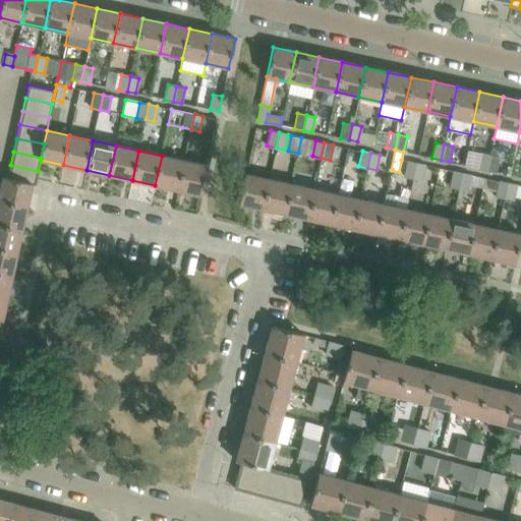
[(478,168),(486,170),(489,155),(481,153),(478,168)]
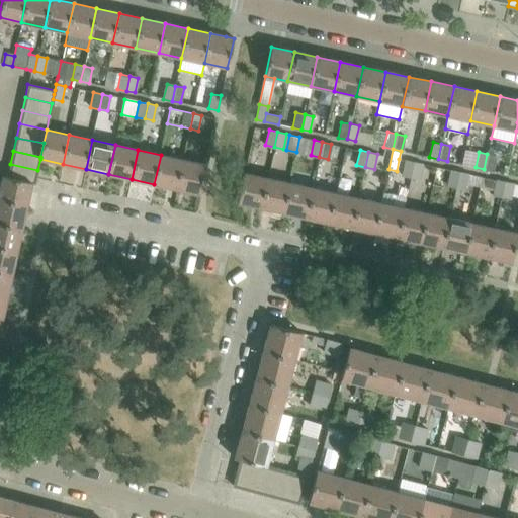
[(496,156),(487,154),(484,169),(493,171),(496,156)]
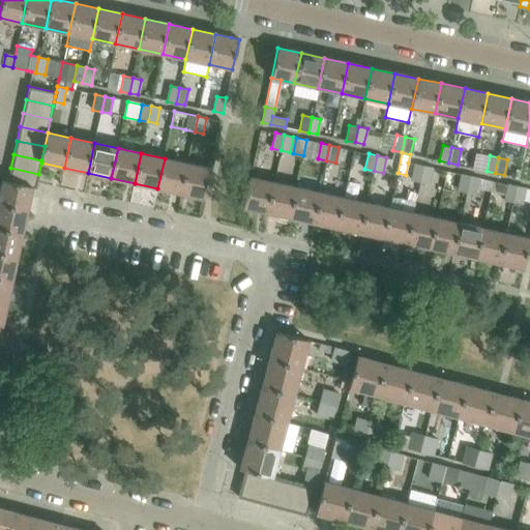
[(157,188),(181,194),(187,164),(165,158),(157,188)]
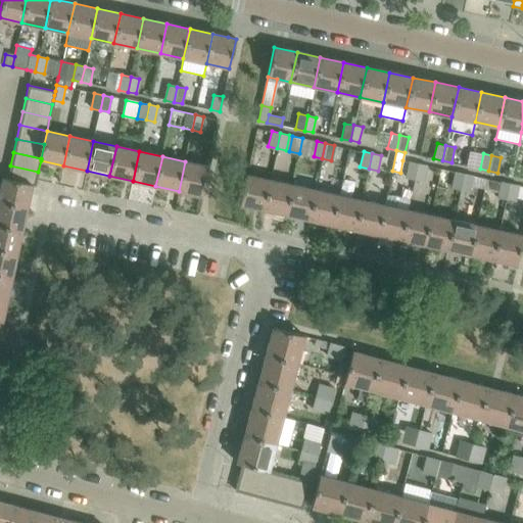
[(179,191),(201,195),(207,165),(185,161),(179,191)]
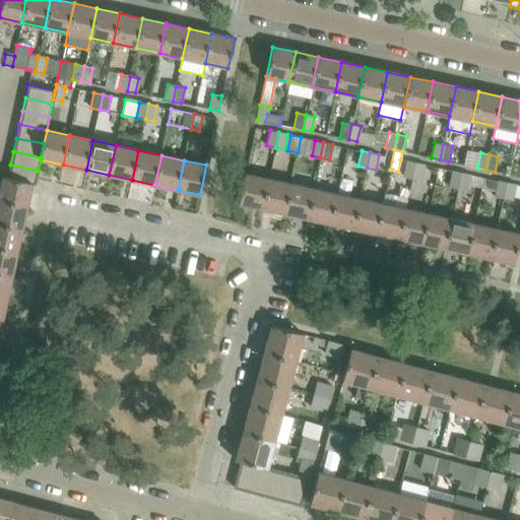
[(403,176),(411,178),(415,163),(406,160),(403,176)]
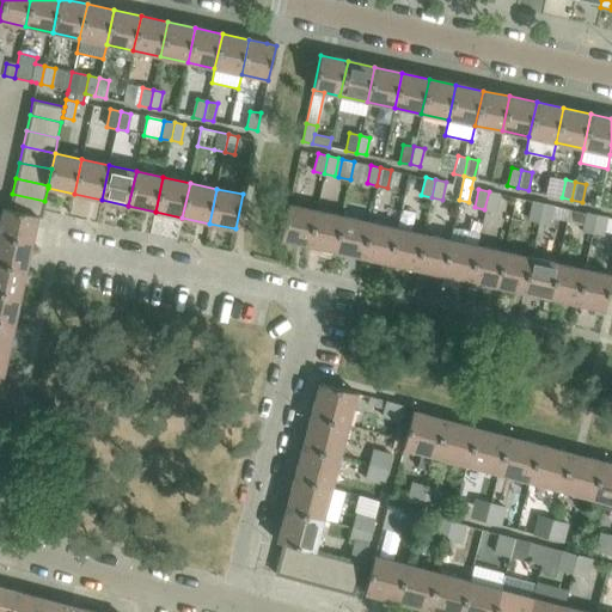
[(499,194),(489,191),(484,209),(495,212),(499,194)]
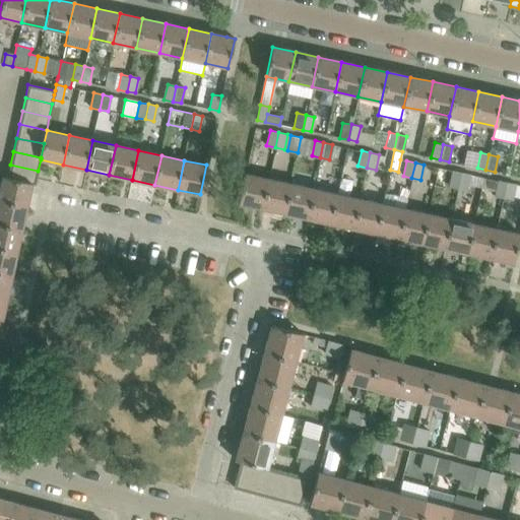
[(10,165),(7,178),(31,183),(35,184),(36,179),(38,171),(10,165)]
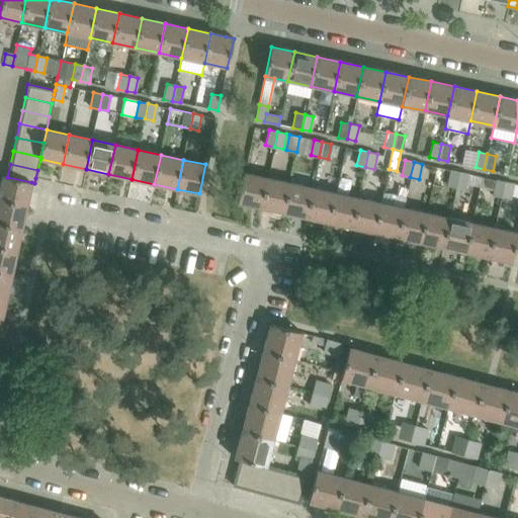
[(447,185),(455,187),(459,172),(450,170),(447,185)]
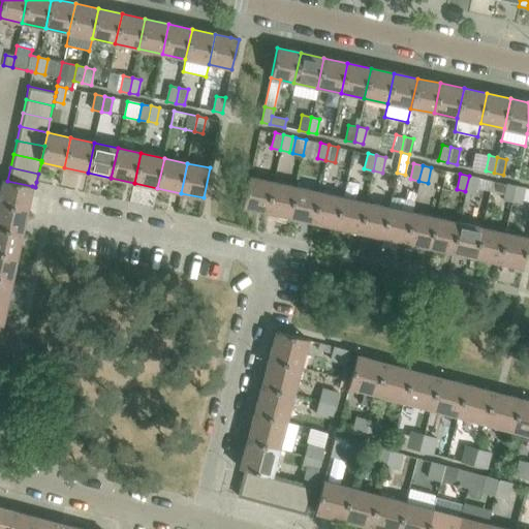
[(477,178),(469,176),(465,191),(474,192),(477,178)]
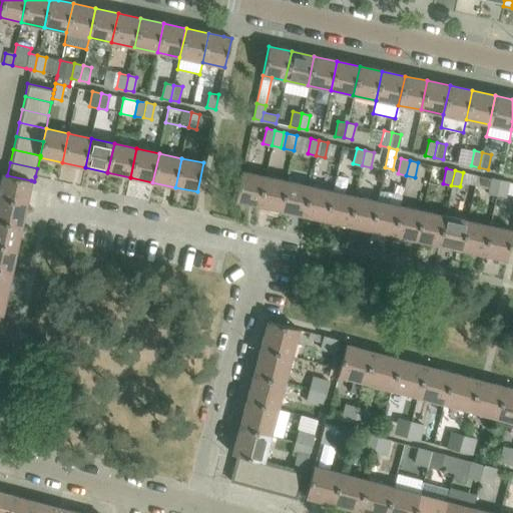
[(235,200),(258,205),(264,176),(241,171),(235,200)]
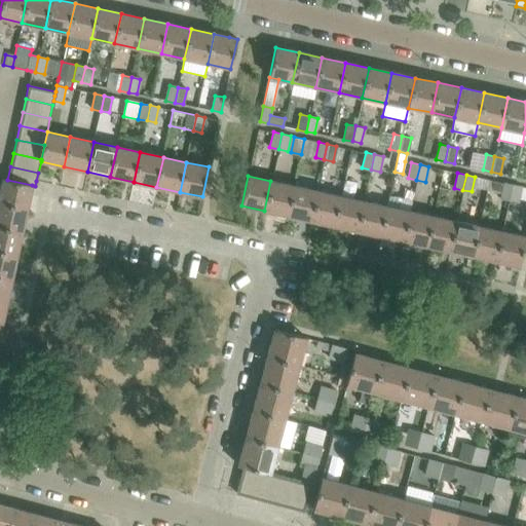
[(0,187),(0,202),(27,209),(32,185),(7,180),(2,179),(0,188),(0,187)]
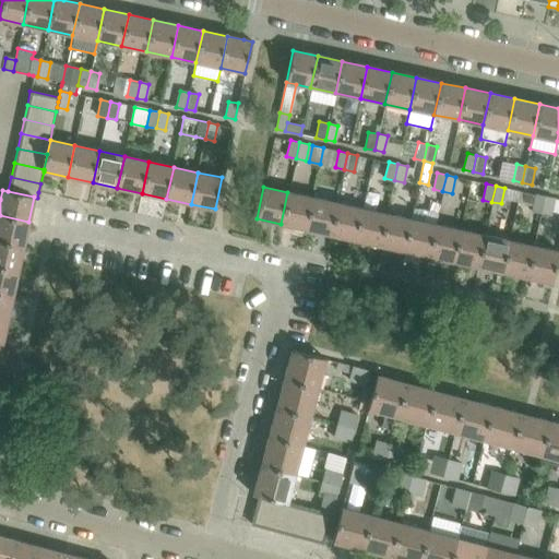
[(306,229),(312,198),(287,192),(281,224),(306,229)]
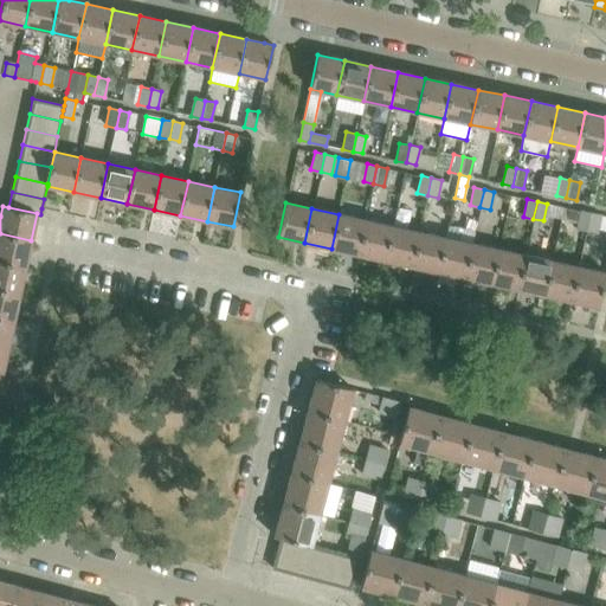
[(578,229),(587,231),(592,213),(581,211),(578,229)]
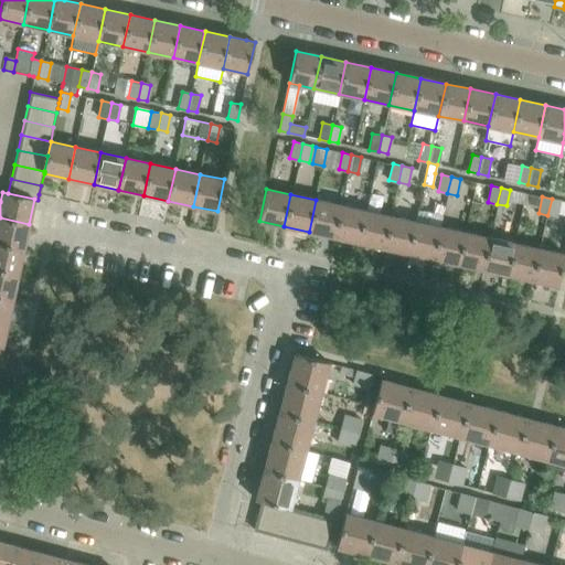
[(561,201),(552,199),(547,215),(557,217),(561,201)]
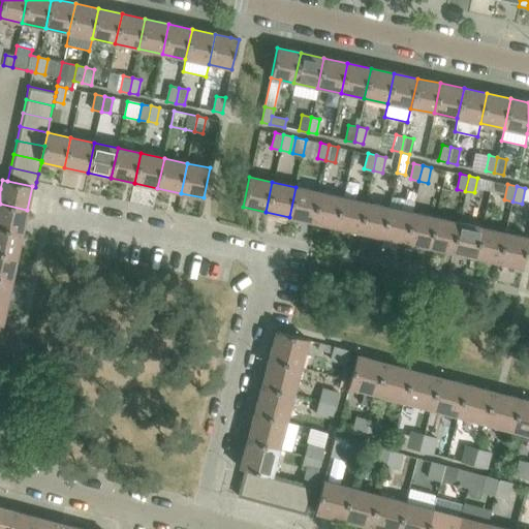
[(289,217),(312,222),(319,191),(296,187),(289,217)]
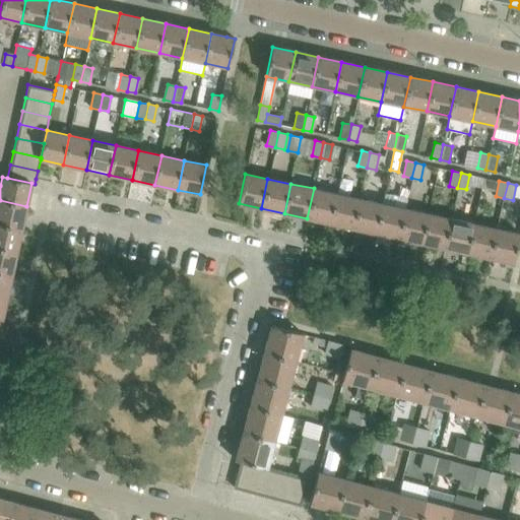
[(330,222),(336,193),(314,188),(307,218),(330,222)]
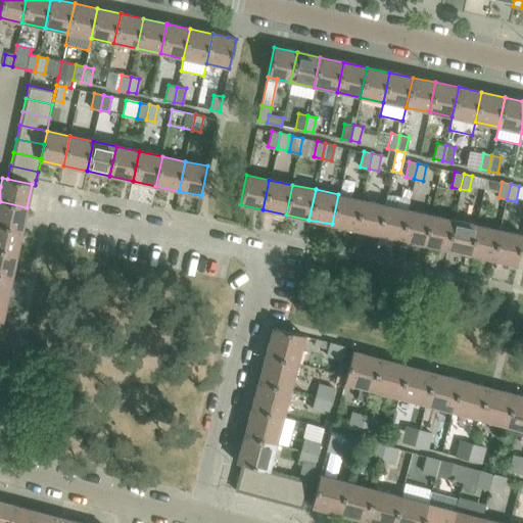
[(332,224),(354,229),(362,199),(338,194),(332,224)]
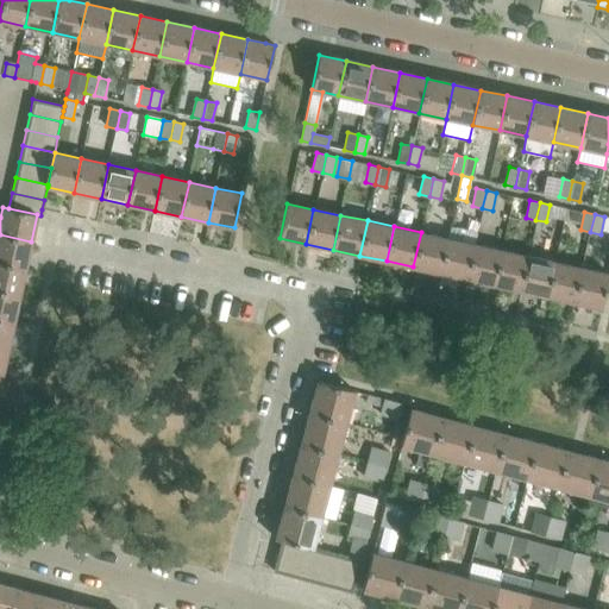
[(440,272),(447,238),(421,232),(413,267),(440,272)]
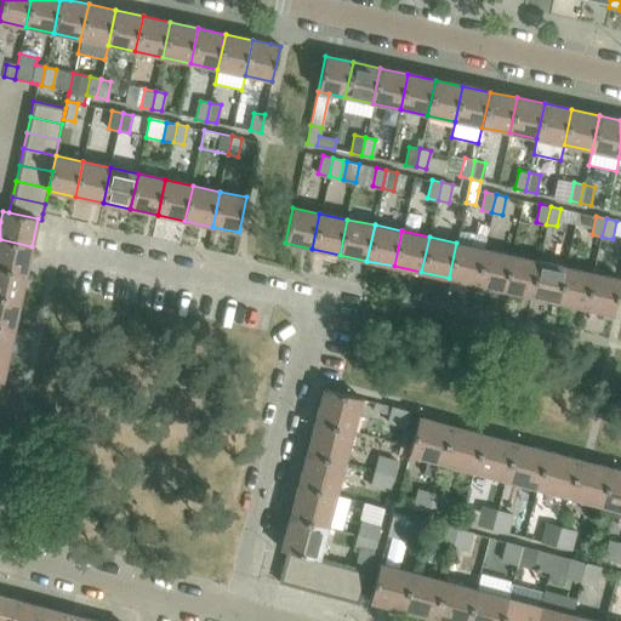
[(0,239),(0,267),(26,273),(32,246),(0,239)]
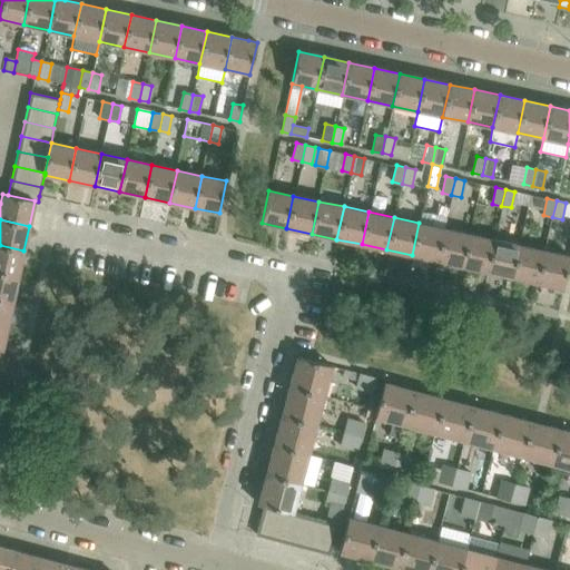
[(412,255),(438,261),(444,228),(419,223),(412,255)]
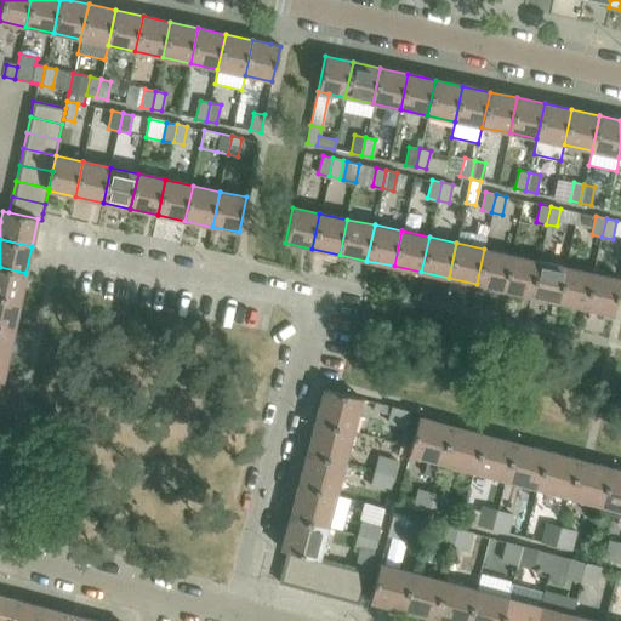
[(503,290),(512,255),(484,249),(477,284),(503,290)]
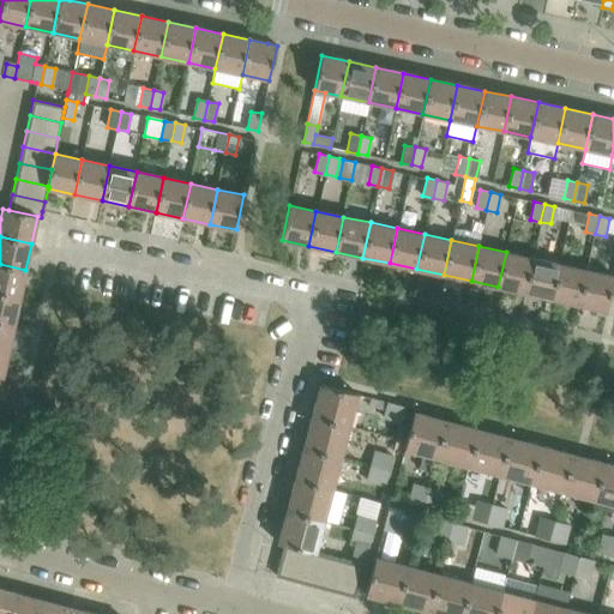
[(498,287),(525,293),(533,258),(506,252),(498,287)]
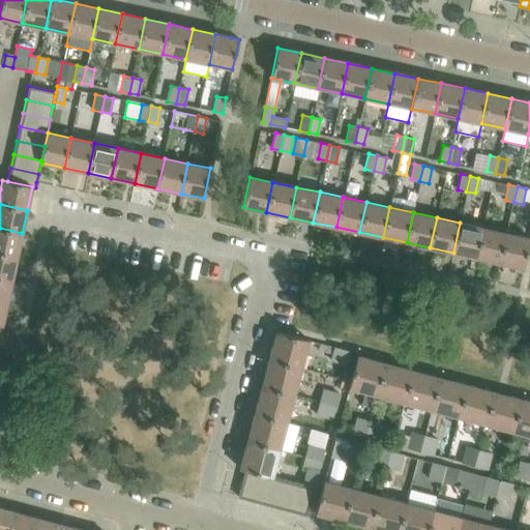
[(476,258),(483,228),(460,223),(453,253),(476,258)]
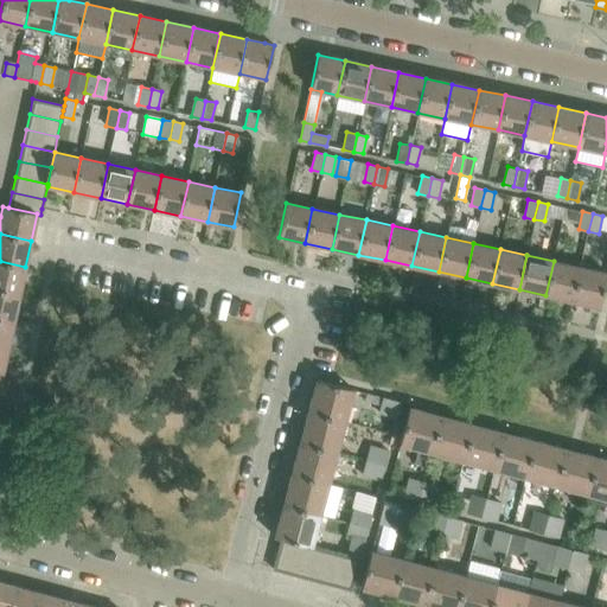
[(24,275),(25,267),(0,261),(0,289),(19,294),(24,275)]
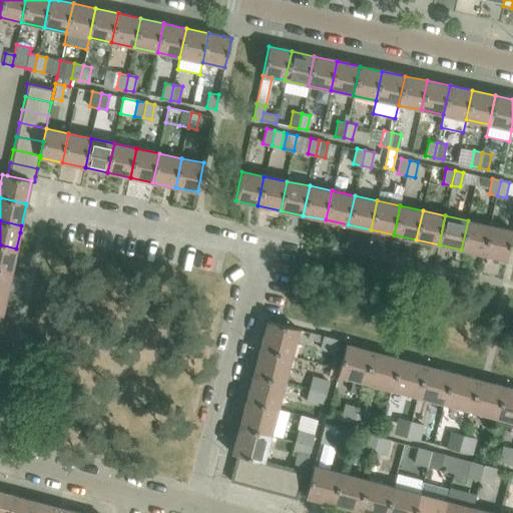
[(461,249),(484,254),(490,225),(468,220),(461,249)]
